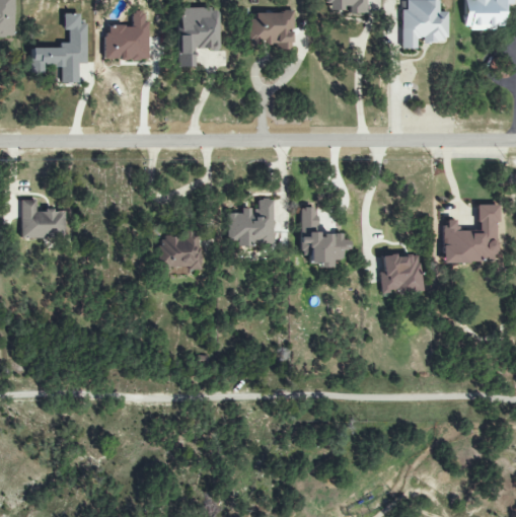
[(0,0),(0,34),(14,34),(15,0),(0,0)]
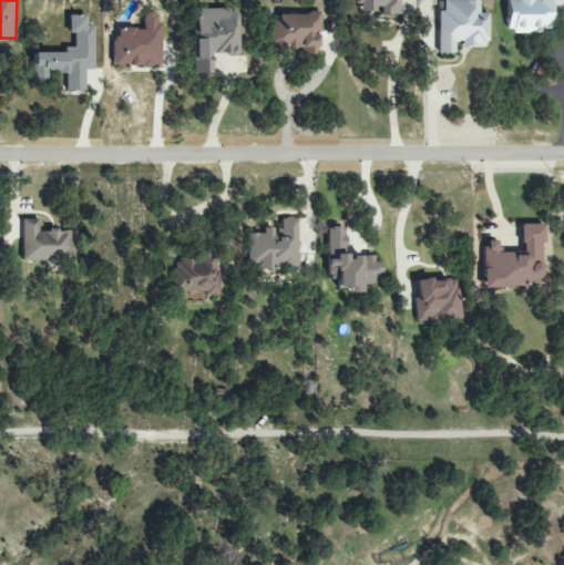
[(360,0),(360,8),(383,9),(383,13),(401,13),(401,0),(360,0)]
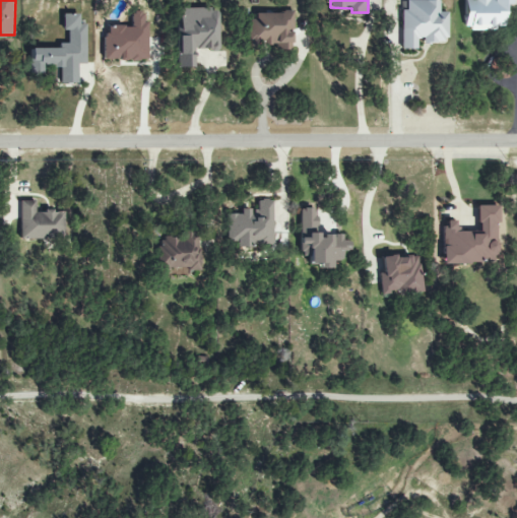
[(450,11),(441,10),(441,0),(408,0),(408,8),(403,8),(402,48),(422,48),(422,42),(450,43),(450,11)]
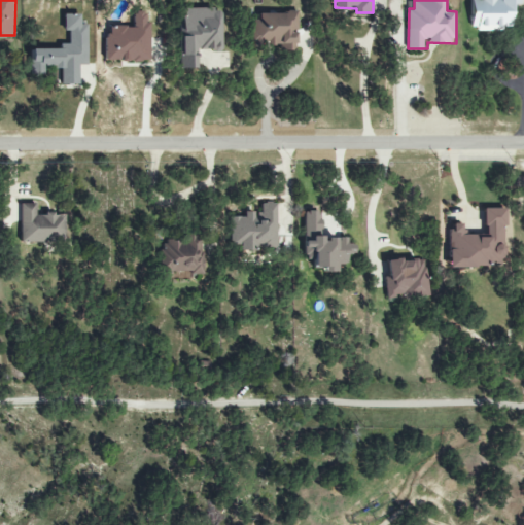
[(473,0),(474,29),(503,29),(503,26),(514,26),(514,5),(522,5),(521,0),(473,0)]
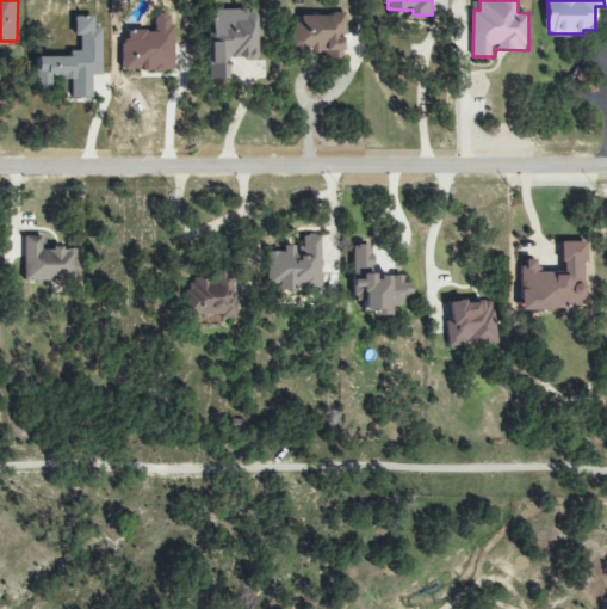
[(230,78),(230,57),(259,57),(259,8),(211,8),(211,78),(230,78)]
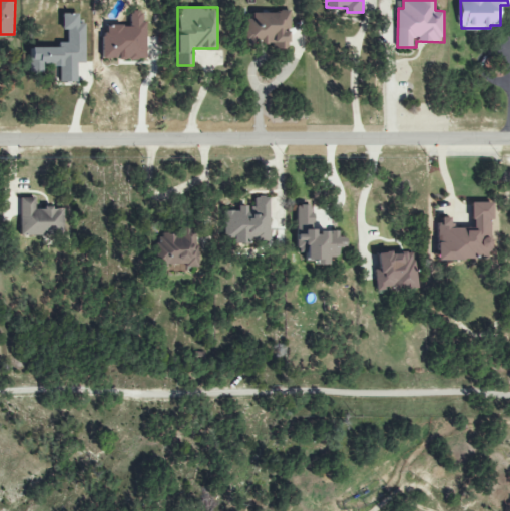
[(290,9),(247,11),(249,46),(291,44),(290,9)]
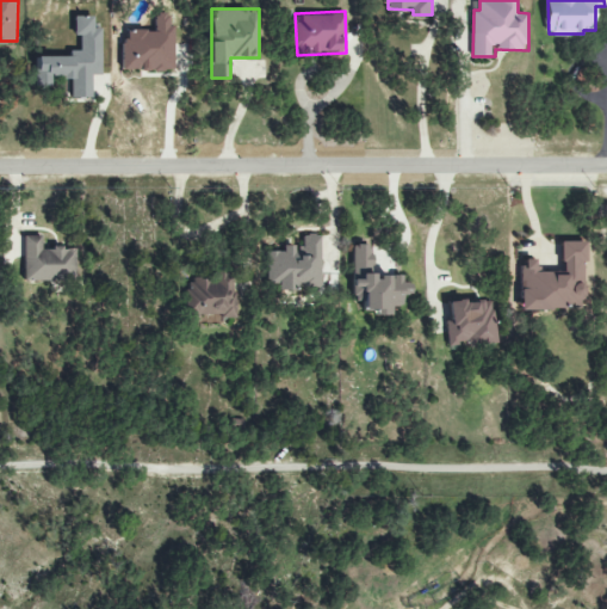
[(175,69),(175,24),(171,24),(171,12),(156,12),(156,29),(130,29),(130,40),(123,40),(123,69),(175,69)]
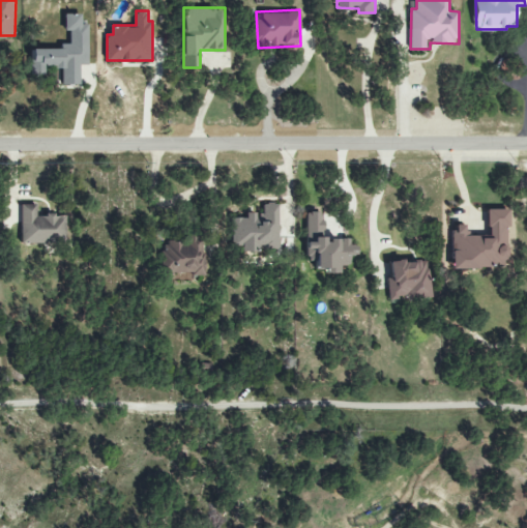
[(32,48),(33,75),(47,75),(47,66),(62,66),(62,84),(82,84),(81,63),(90,63),(89,23),(83,24),(83,11),(64,12),(64,30),(70,30),(70,42),(62,42),(62,48),(32,48)]
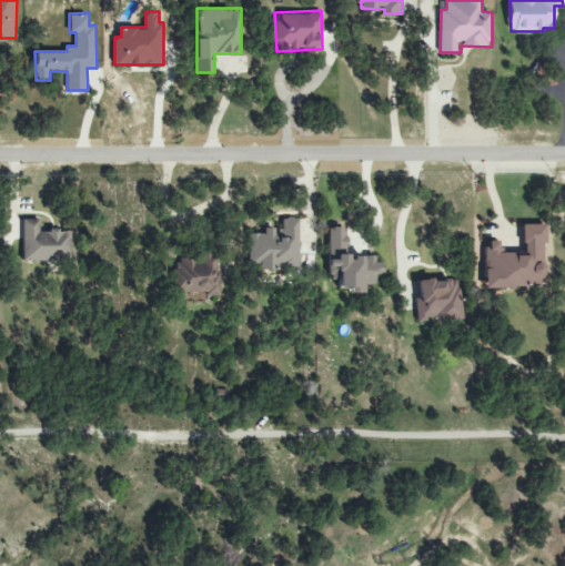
[(250,232),(250,263),(260,263),(260,268),(301,266),(300,218),(283,218),(283,228),(265,228),(265,232),(250,232)]
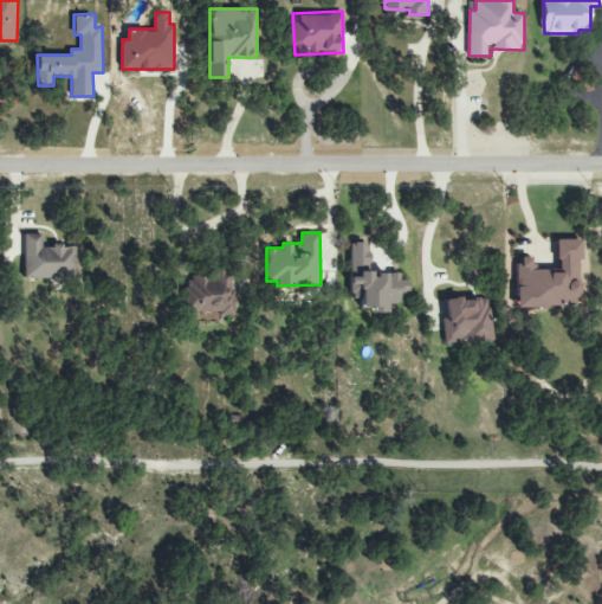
[(25,277),(77,277),(77,245),(44,245),(44,233),(25,233),(25,277)]
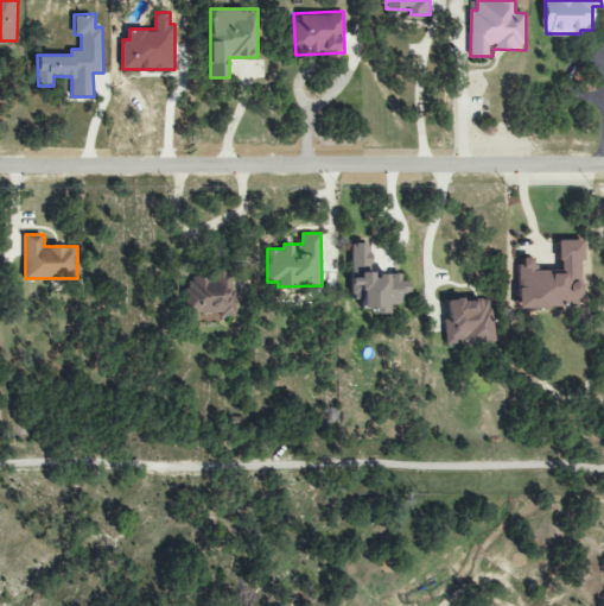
[(520,307),(583,307),(582,239),(559,239),(560,269),(536,270),(536,257),(520,257),(520,307)]
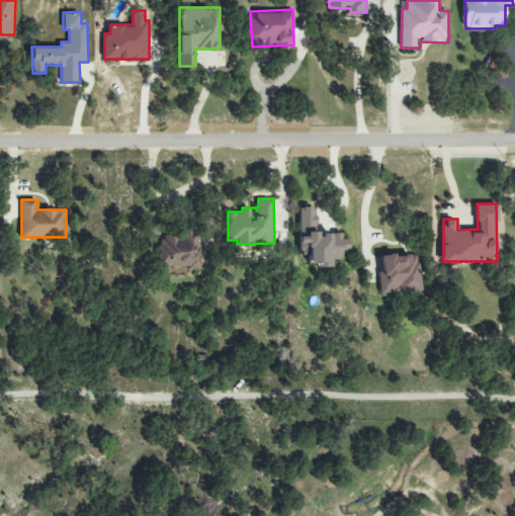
[(343,233),(317,233),(317,206),(301,206),(301,251),(309,251),(309,261),(319,261),(319,266),(334,266),(334,258),(343,258),(343,249),(351,249),(351,239),(343,239),(343,233)]
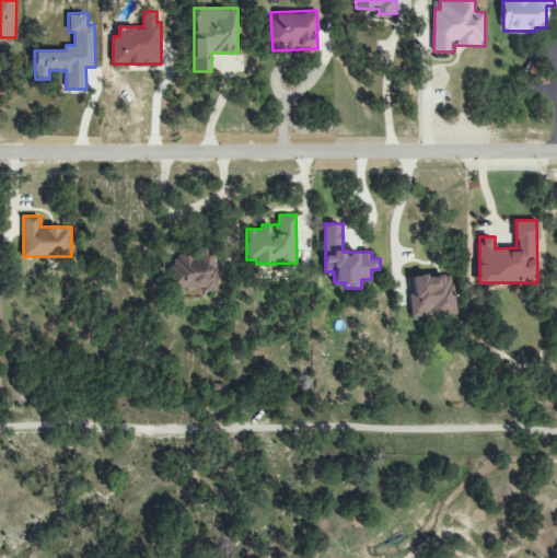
[(174,288),(208,287),(209,290),(219,290),(218,250),(173,252),(174,288)]
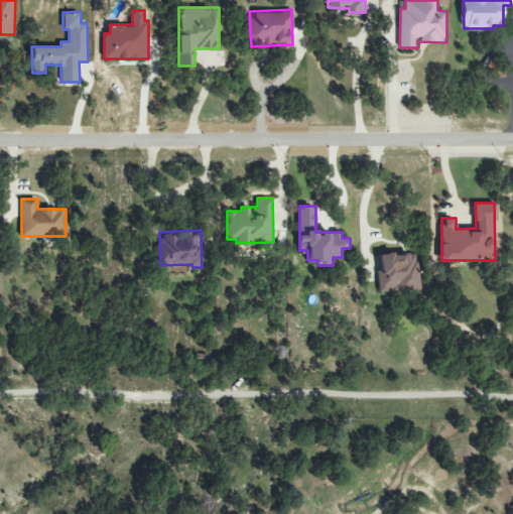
[(381,292),(421,289),(419,252),(379,254),(381,292)]
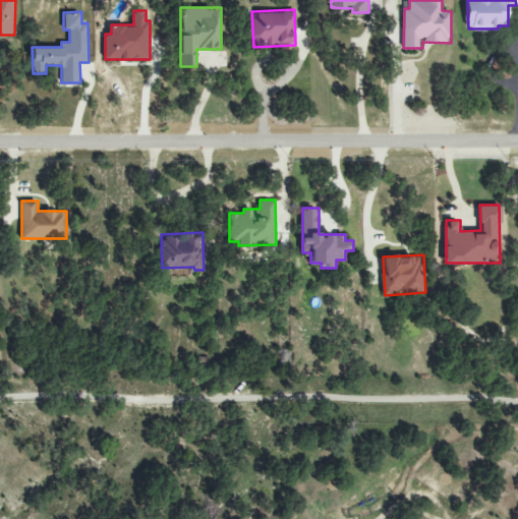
All buildings are outlined.
